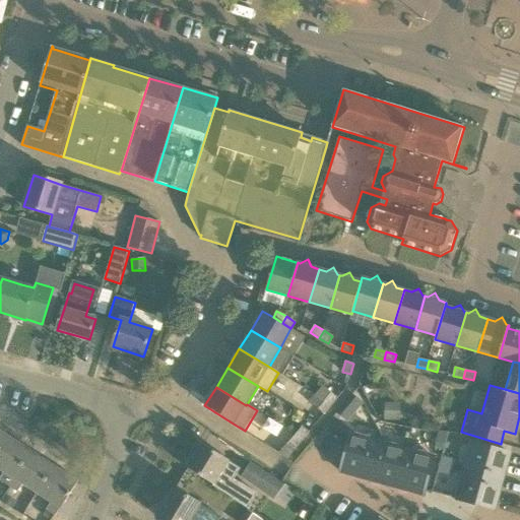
[(331,406),(338,398),(331,393),(325,401),(331,406)]
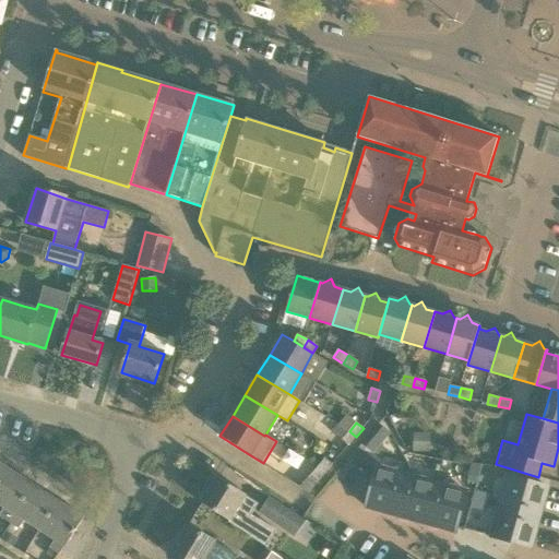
[(382,429),(373,438),(381,444),(389,435),(382,429)]
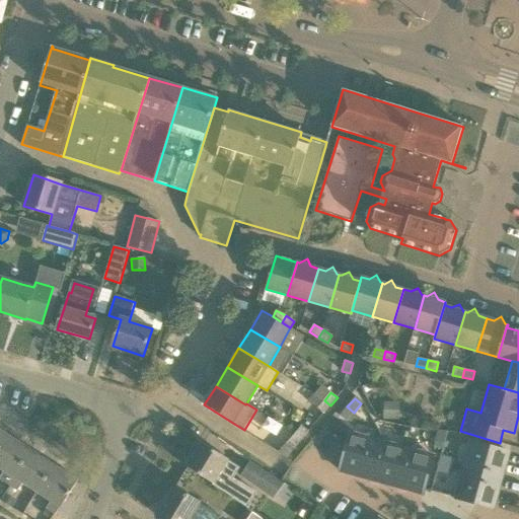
[(323,414),(330,405),(324,400),(317,409),(323,414)]
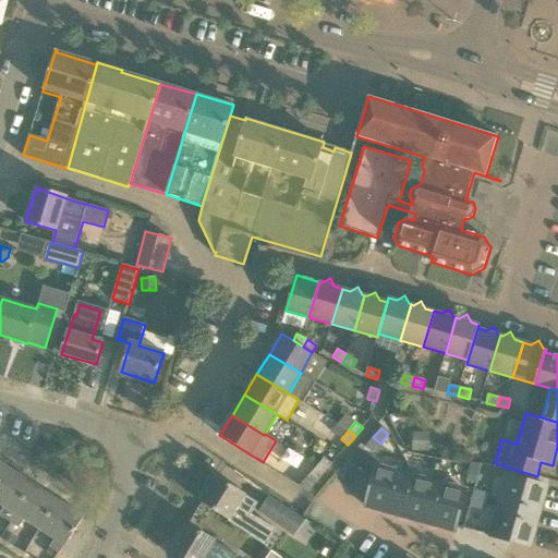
[(432,432),(413,433),(413,450),(432,449),(432,432)]
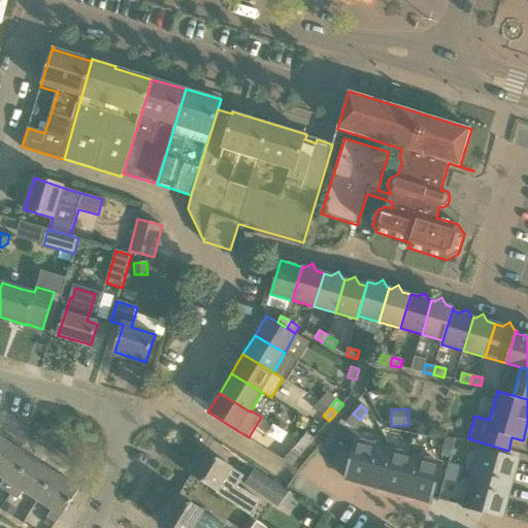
[(353,414),(345,423),(352,428),(360,420),(353,414)]
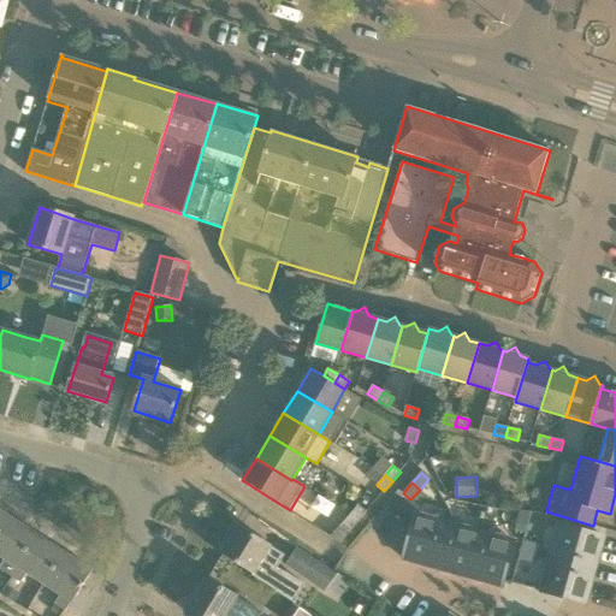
[(353,528),(366,511),(359,505),(345,522),(353,528)]
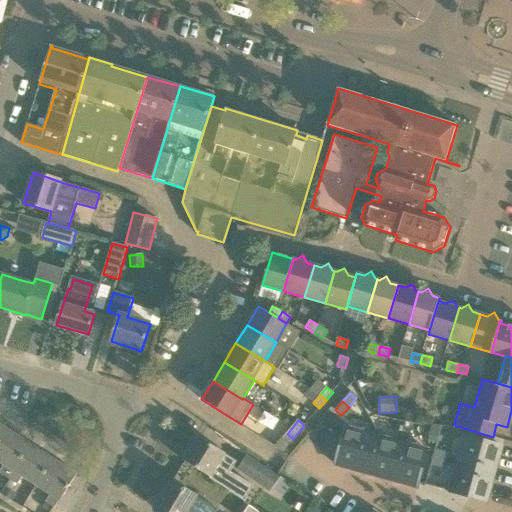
[(431,423),(427,436),(436,438),(439,426),(431,423)]
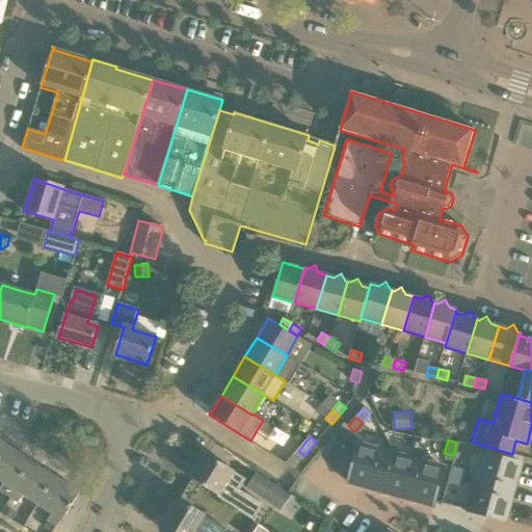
[(347,482),(376,490),(387,452),(357,444),(347,482)]
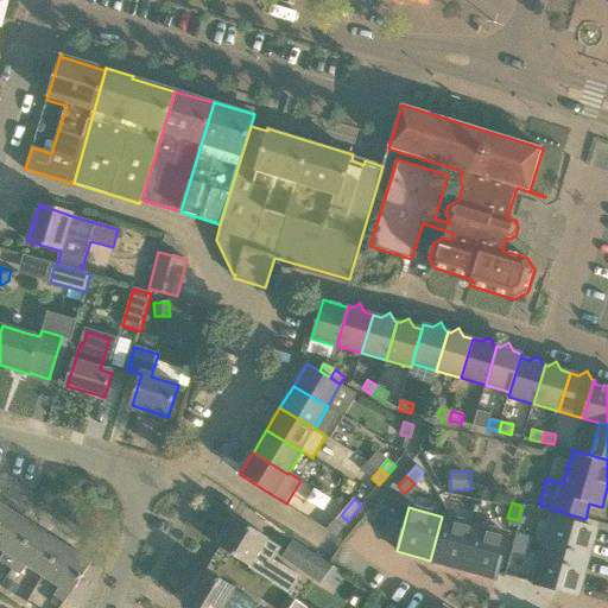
[(0,563),(8,569),(36,527),(7,510),(0,521),(0,551),(4,553),(0,558),(0,563)]
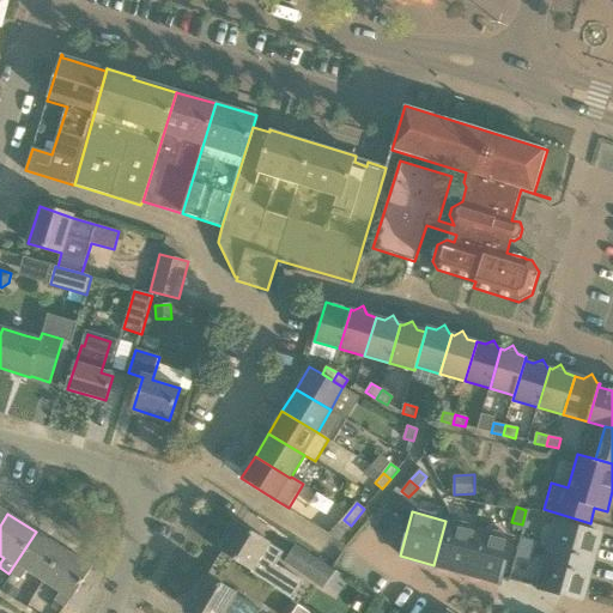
[(337,541),(351,526),(344,520),(329,535),(337,541)]
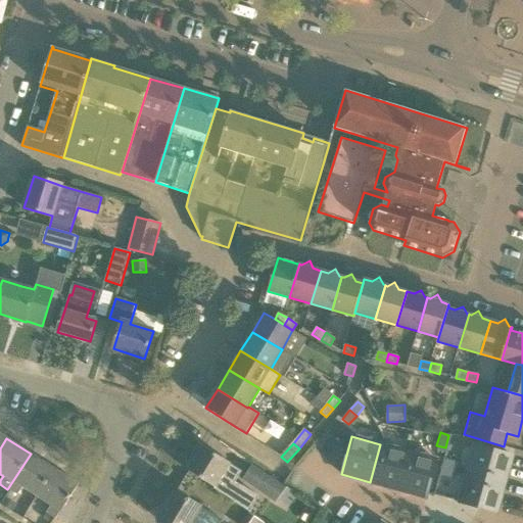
[(396,490),(408,452),(380,444),(370,482),(396,490)]
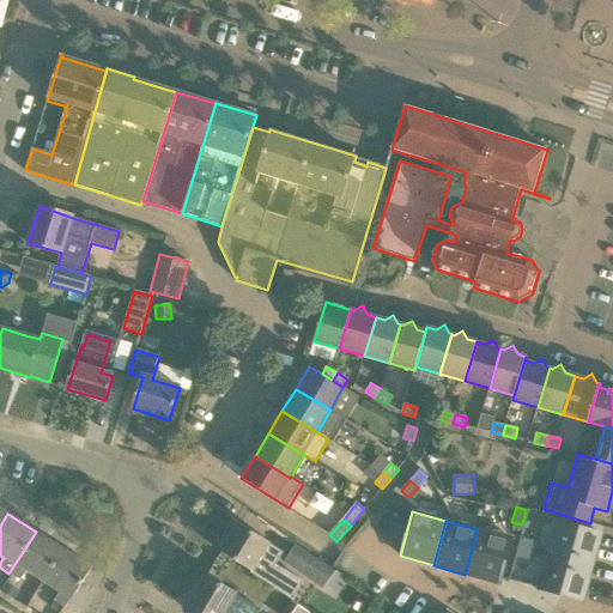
[(557,522),(547,556),(592,568),(601,534),(557,522)]
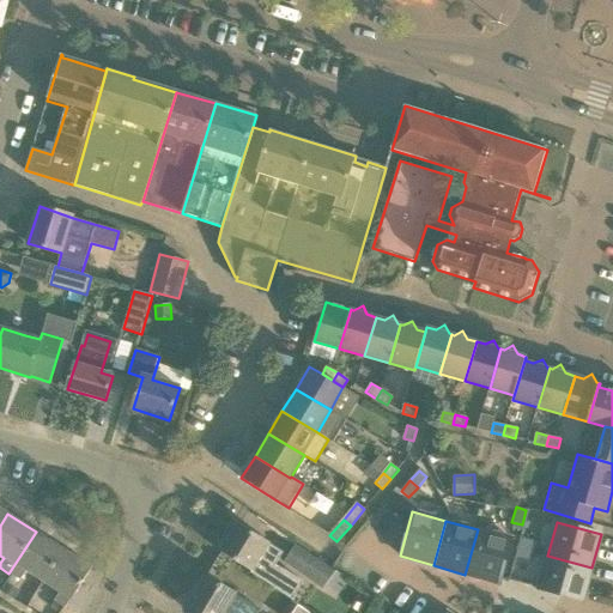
[(274,587),(284,570),(277,565),(284,554),(268,545),(269,542),(238,523),(220,552),(252,570),(249,572),(266,583),(267,582),(274,587)]
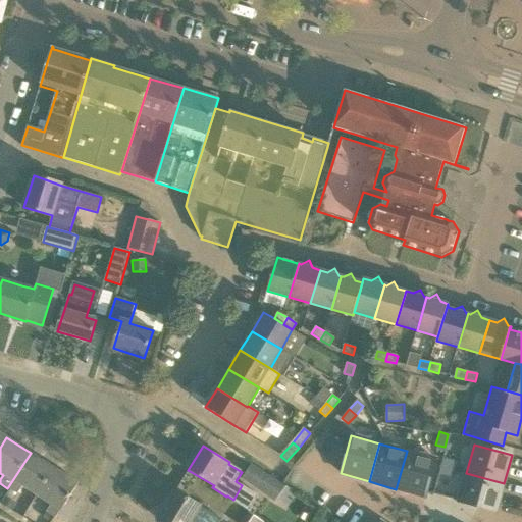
[(396,489),(424,497),(434,459),(407,451),(396,489)]
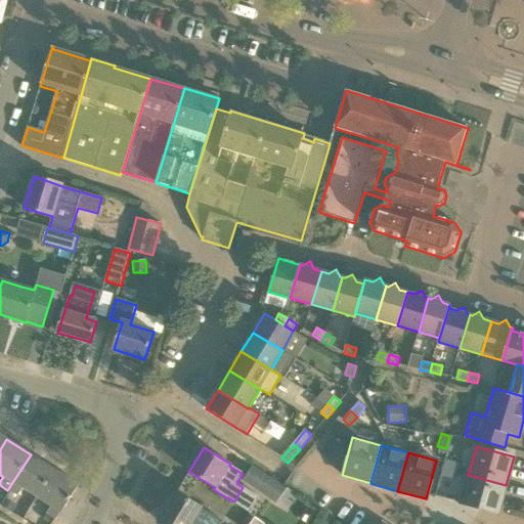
[(36,498),(54,470),(31,454),(7,490),(16,496),(20,488),(36,498)]
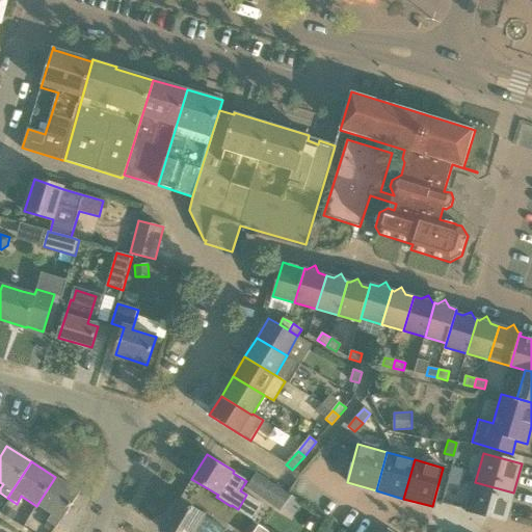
[(451,466),(449,475),(463,478),(466,470),(451,466)]
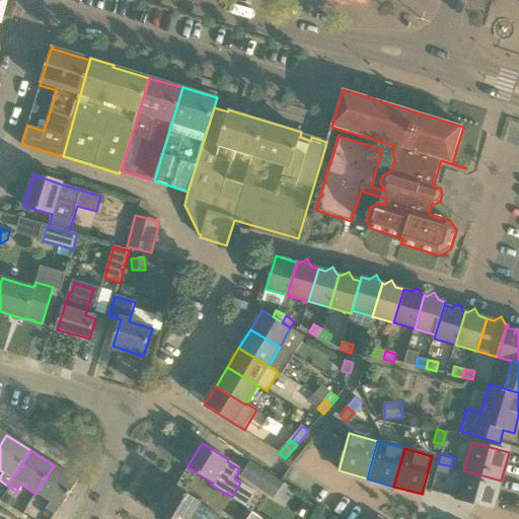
[(273,500),(284,484),(251,460),(240,475),(273,500)]
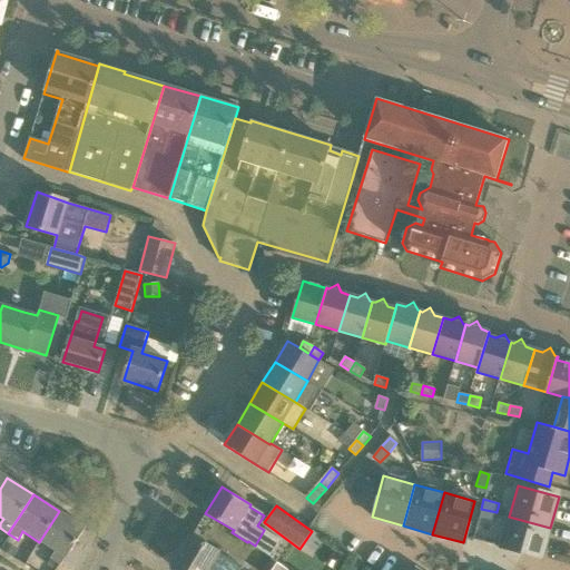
[(481,509),(479,518),(493,522),(497,512),(481,509)]
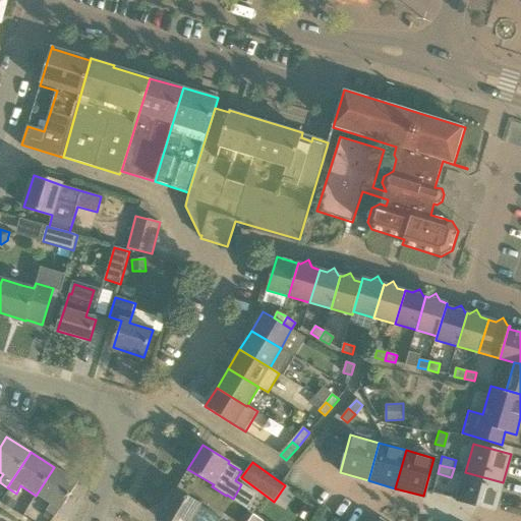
[(55,519),(77,483),(78,482),(54,467),(36,496),(50,505),(45,512),(55,519)]
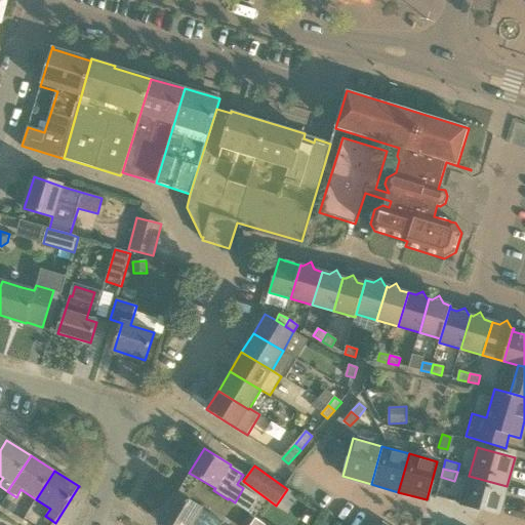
[(469,476),(460,503),(499,515),(507,486),(469,476)]
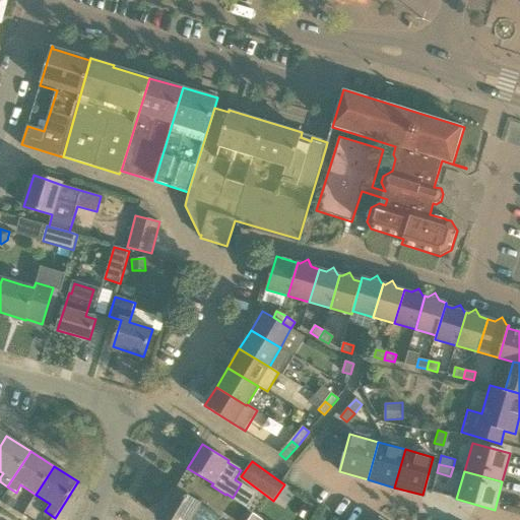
[(219,519),(221,517),(175,489),(157,517),(163,519),(219,519)]
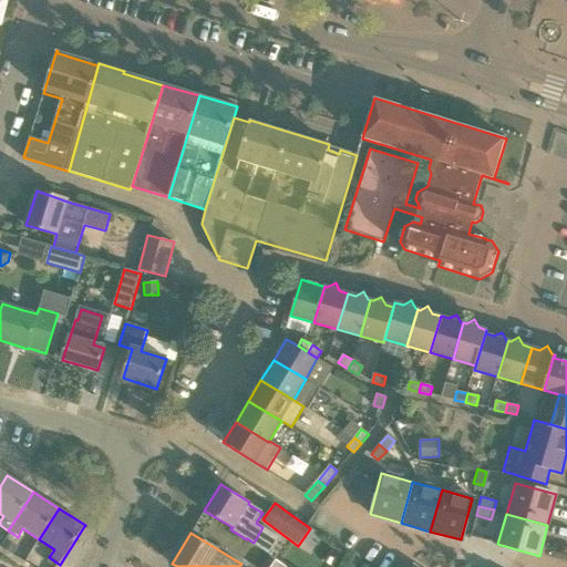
[(289,566),(270,555),(261,566),(289,566)]
